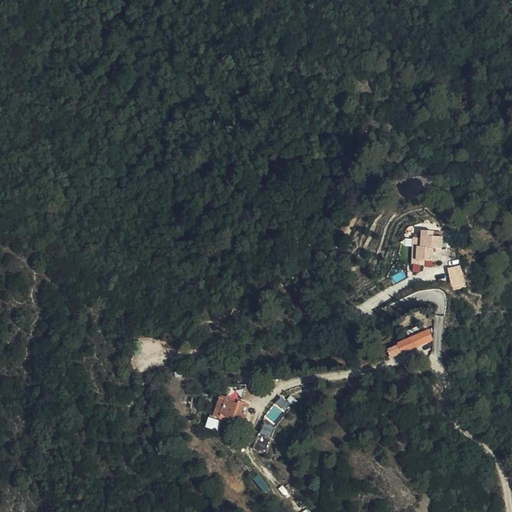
[(399,244),(400,271),(415,271),(415,265),(422,265),(421,251),(428,251),(428,239),(418,239),(418,236),(407,236),(407,244),(399,244)]
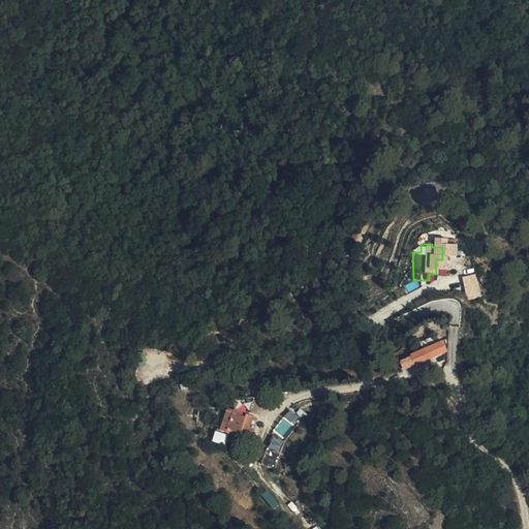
[(469,299),(483,296),(476,273),(463,276),(469,299)]
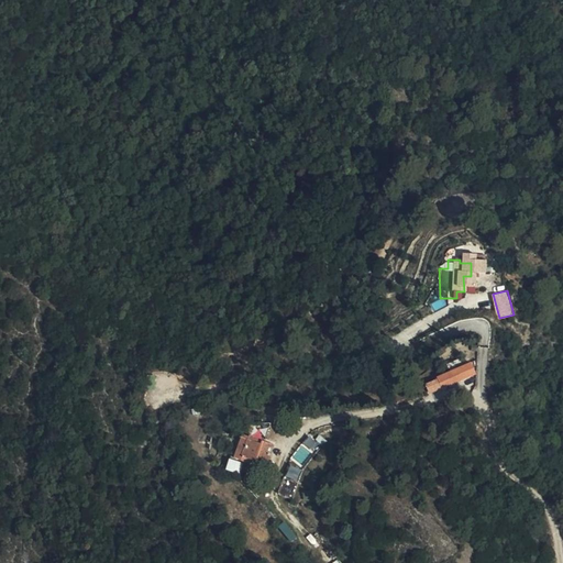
[(462,365),(433,376),(437,385),(443,383),(444,385),(465,376),(462,365)]
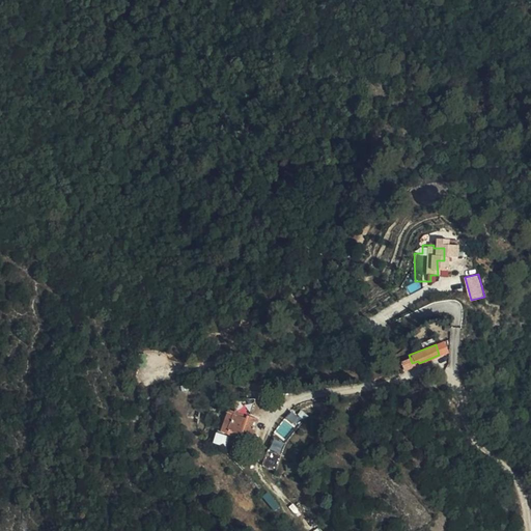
[(251,425),(224,411),(214,432),(220,436),(223,430),(244,441),(251,425)]
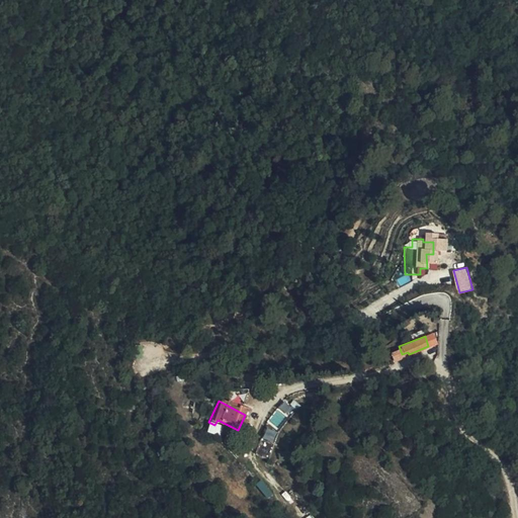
[(267,445),(255,441),(250,454),(262,458),(267,445)]
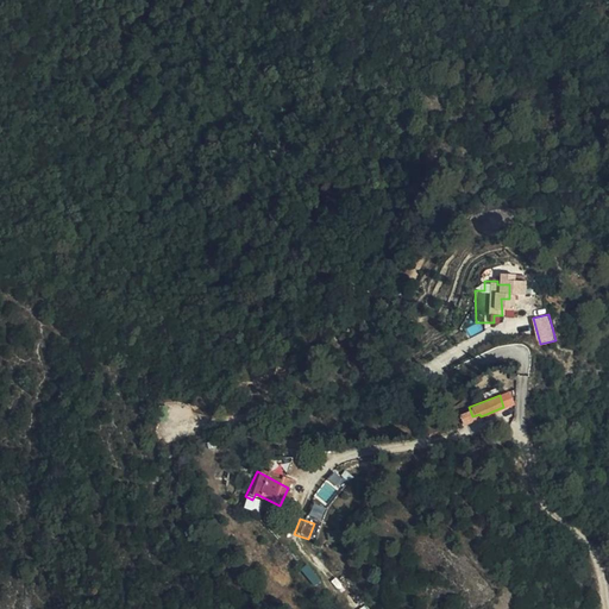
All buildings are outlined.
